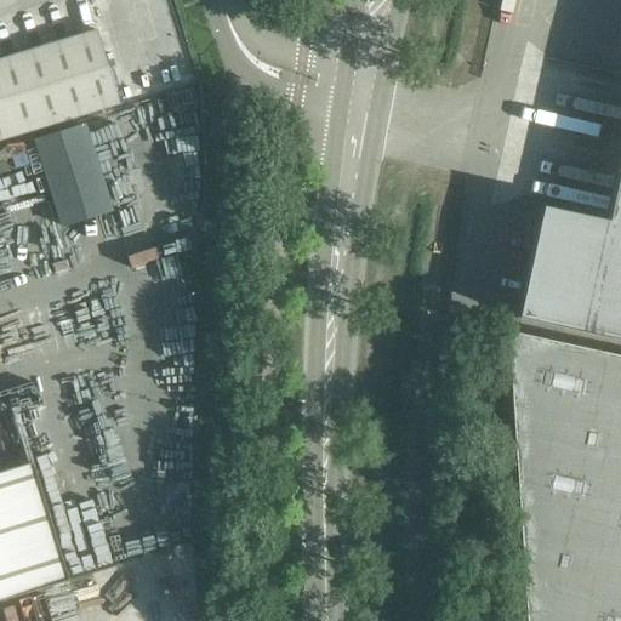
[(0,141),(120,104),(97,29),(0,58),(0,141)]
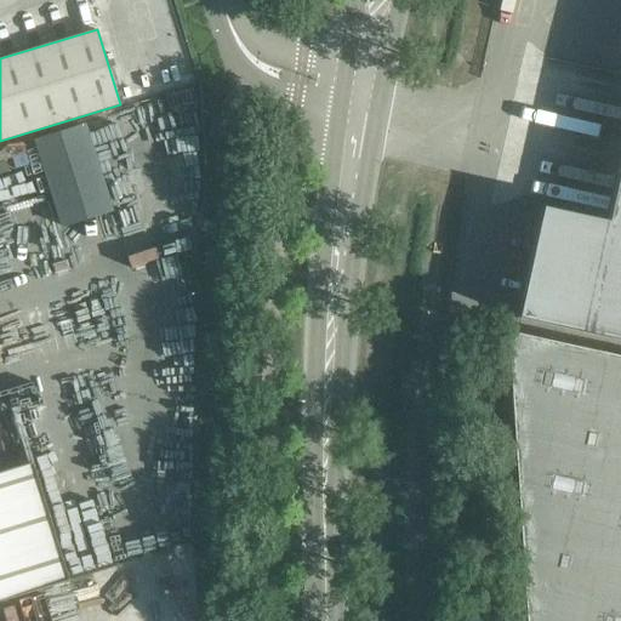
[(620,157),(620,163),(615,186),(610,208),(608,218),(608,220),(541,205),(517,319),(620,342),(620,157)]
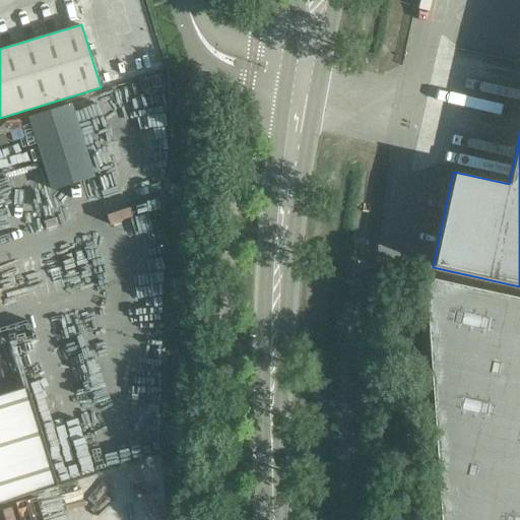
[(519,519),(519,298),(425,277),(440,519),(519,519)]
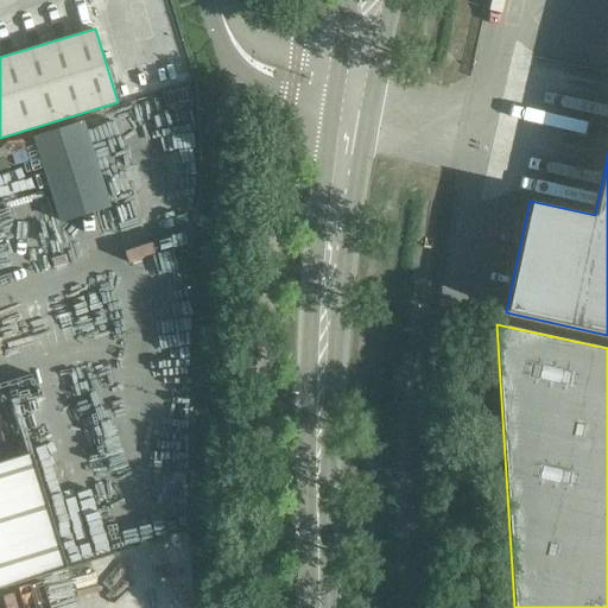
[(0,588),(67,568),(31,454),(0,462),(0,588)]
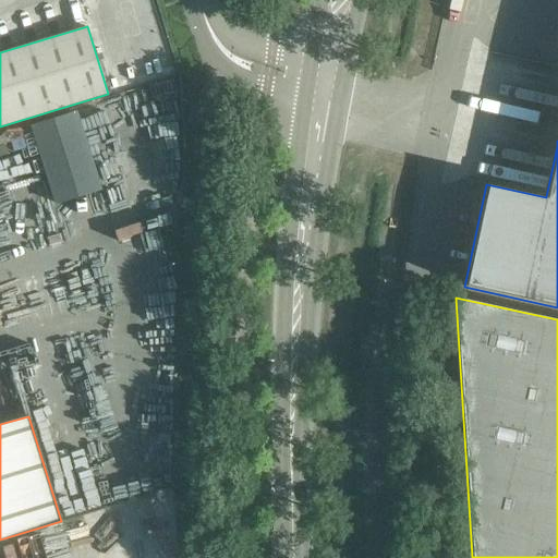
[(158,499),(106,514),(109,526),(97,531),(102,550),(114,547),(118,557),(156,557),(174,553),(158,499)]
